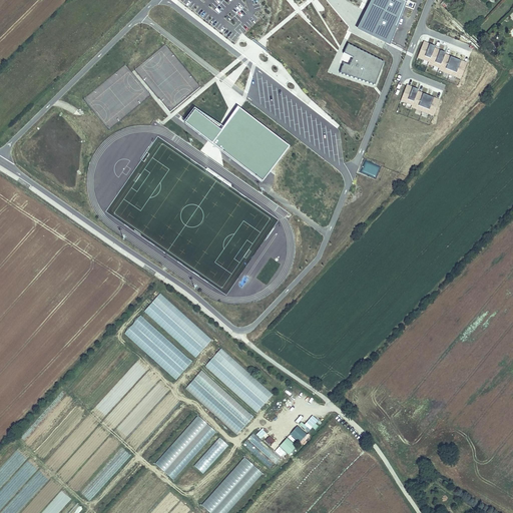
[(373,0),(358,30),(391,47),(409,0),(373,0)]
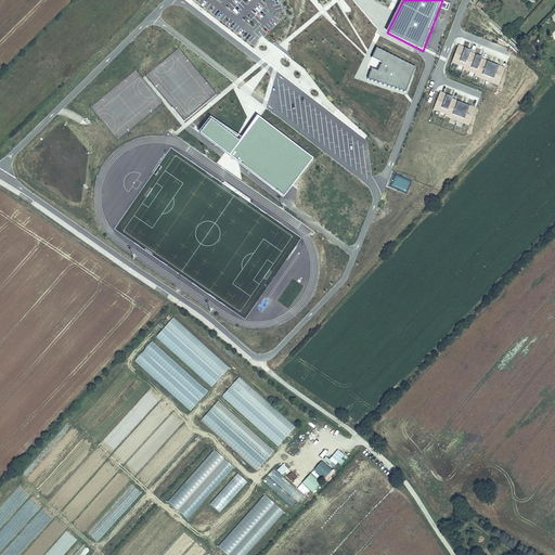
[(465,48),(459,44),(452,64),(464,67),(463,69),(475,74),(475,77),(499,86),(505,68),(488,61),(482,57),(477,53),(470,51),(465,48)]
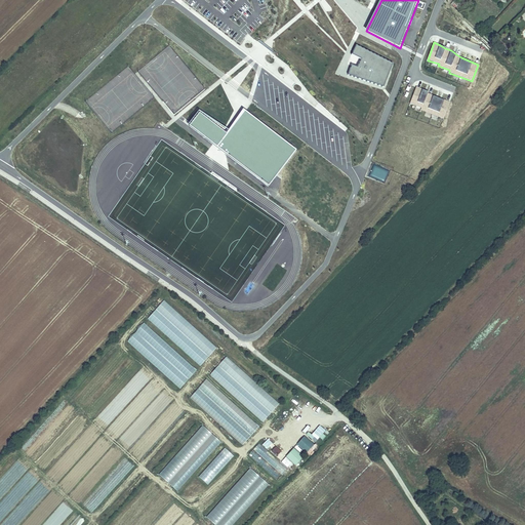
[(393,64),(357,45),(352,54),(362,59),(358,68),(352,67),(349,76),(384,86),(393,64)]
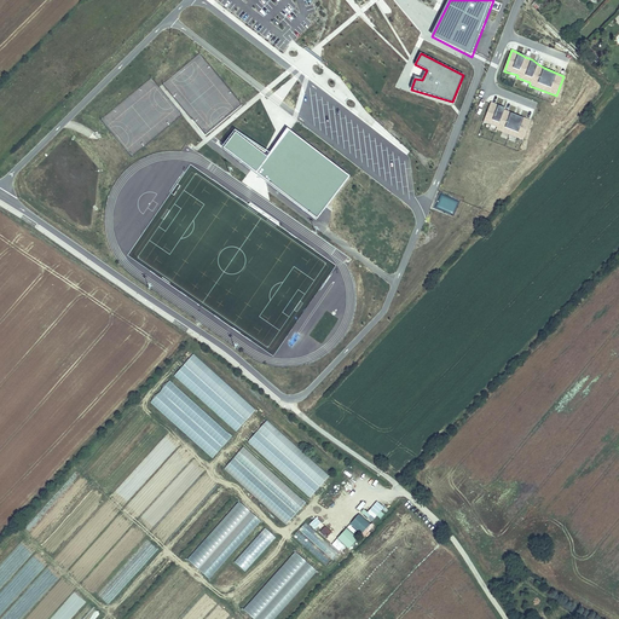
[(498,104),(491,102),(484,122),(497,128),(496,129),(510,136),(524,142),(531,121),(512,113),(505,110),(505,109),(498,106),(498,104)]
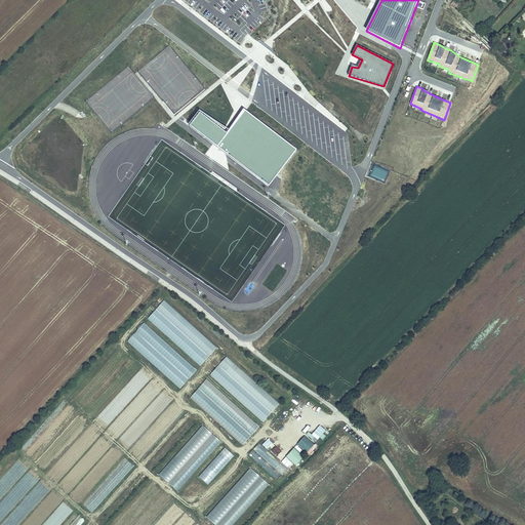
[(297,151),(245,112),(228,135),(199,115),(190,127),(217,148),(269,187),(297,151)]
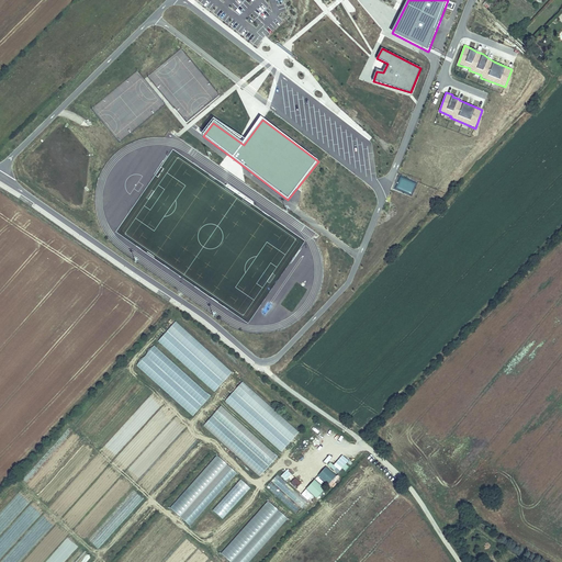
[(350,209),(362,214),(366,206),(353,200),(350,209)]
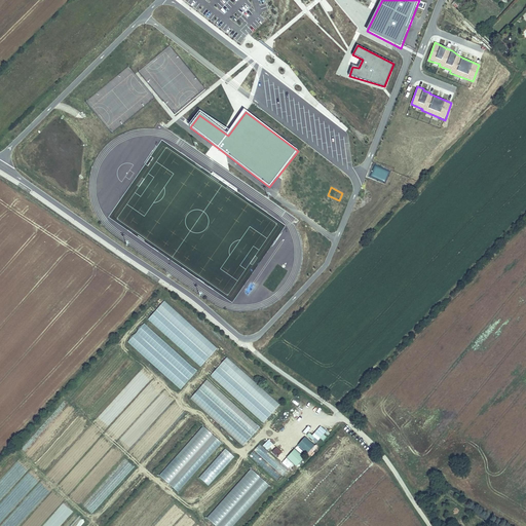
[(346,203),(349,196),(343,193),(340,200),(346,203)]
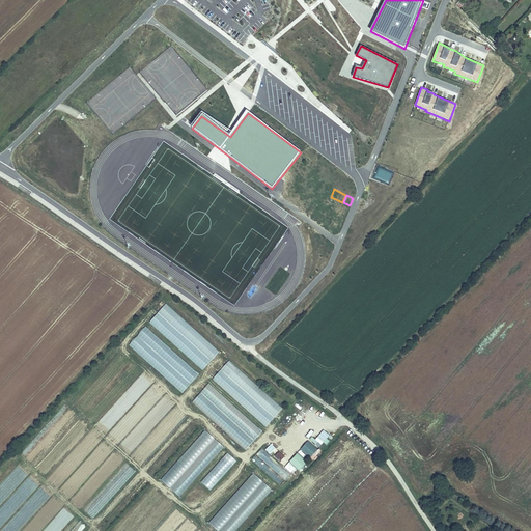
[(332,247),(314,231),(309,238),(327,253),(332,247)]
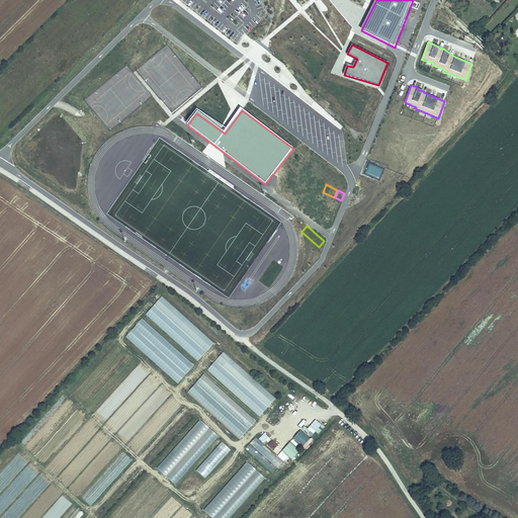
[(198,361),(214,343),(162,296),(146,315),(198,361)]
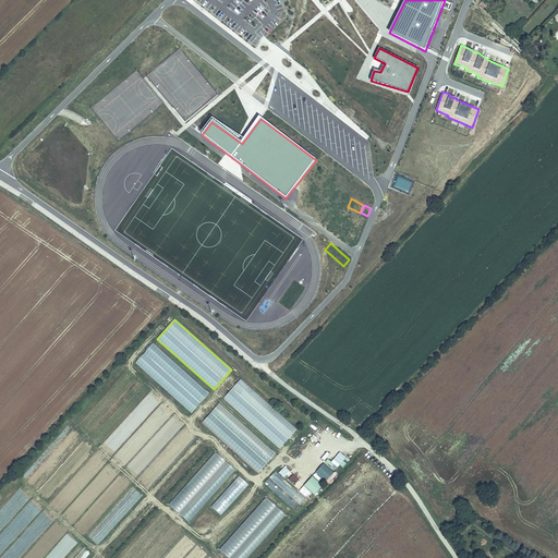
[(153,343),(135,364),(192,413),(210,393),(153,343)]
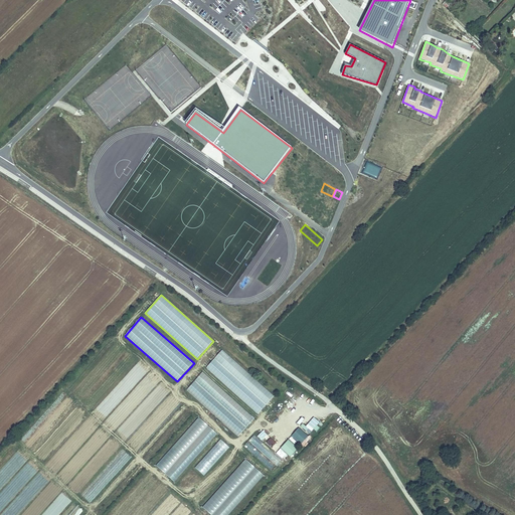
[(221,350),(205,369),(259,414),(275,396),(221,350)]
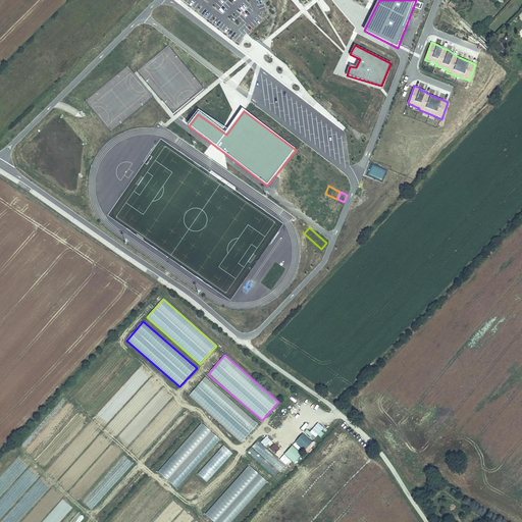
[(205,377),(189,397),(243,442),(259,424),(205,377)]
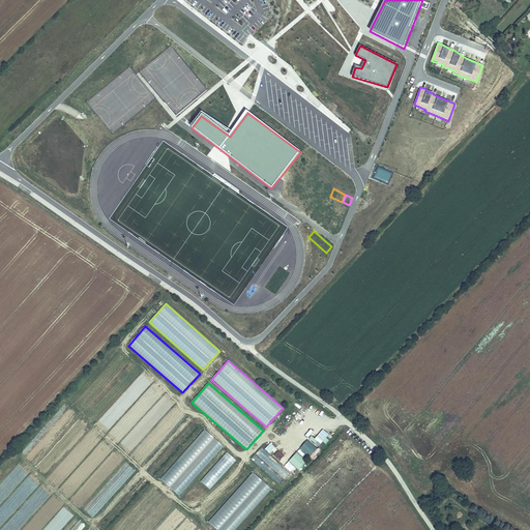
[(322,430),(315,439),(311,436),(308,439),(319,446),(322,442),(325,444),(328,440),(325,438),(328,434),(322,430)]
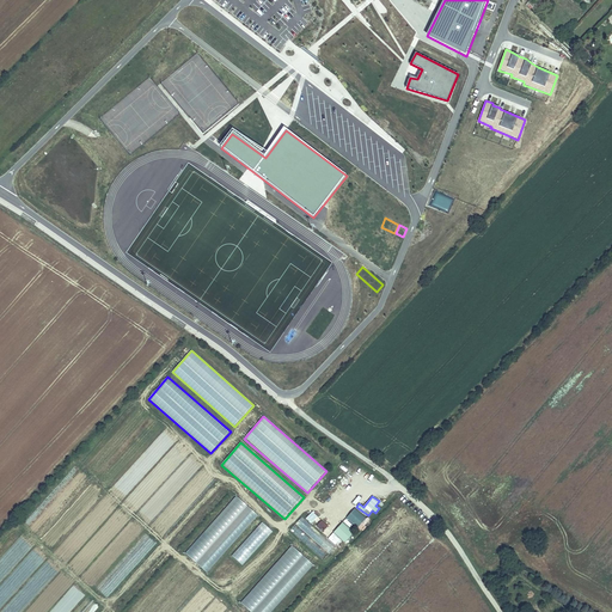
[(352,525),(357,530),(367,519),(356,508),(343,522),(349,527),(352,525)]
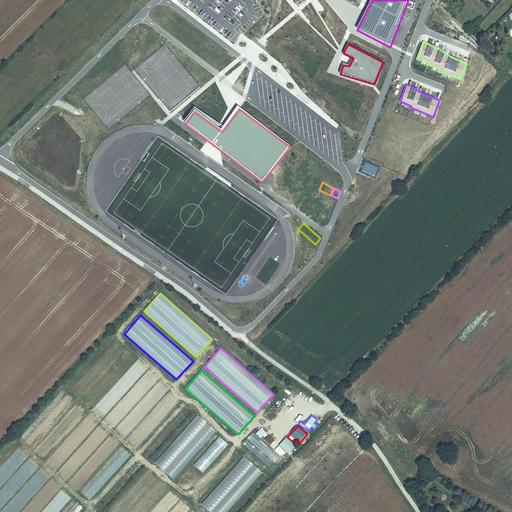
[(260,438),(266,433),(261,428),(255,434),(260,438)]
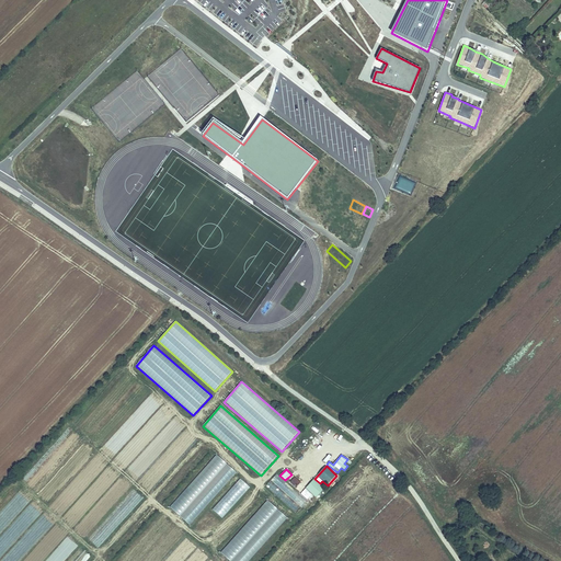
[(276,473),(265,487),(296,514),(308,502),(276,473)]
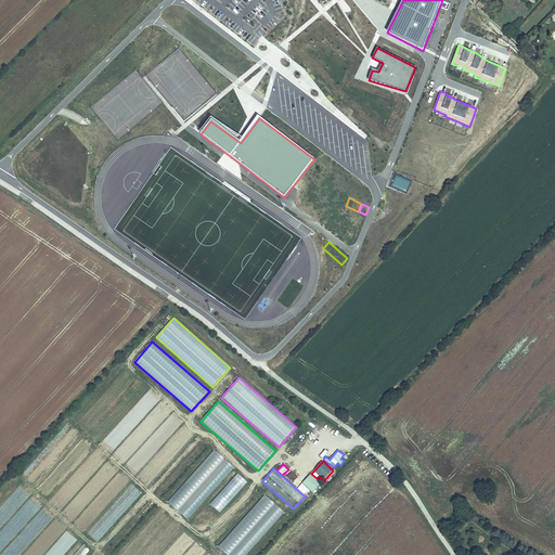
[(327,481),(335,472),(333,469),(325,479),(327,481)]
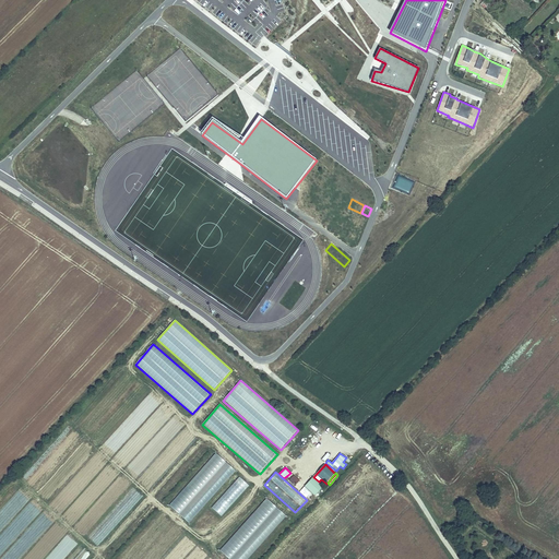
[(294,475),(288,482),(294,487),(300,480),(294,475)]
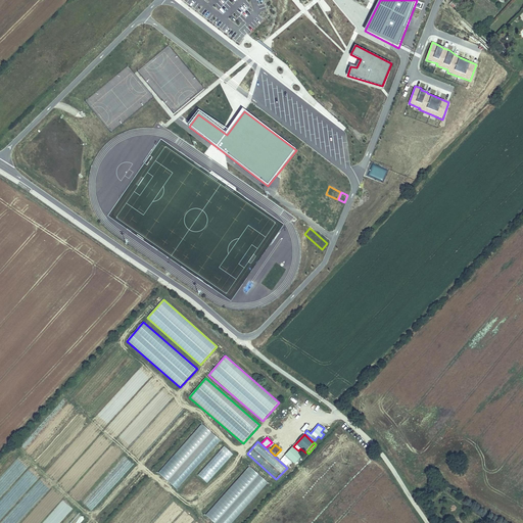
[(206,483),(233,455),(224,445),(197,474),(206,483)]
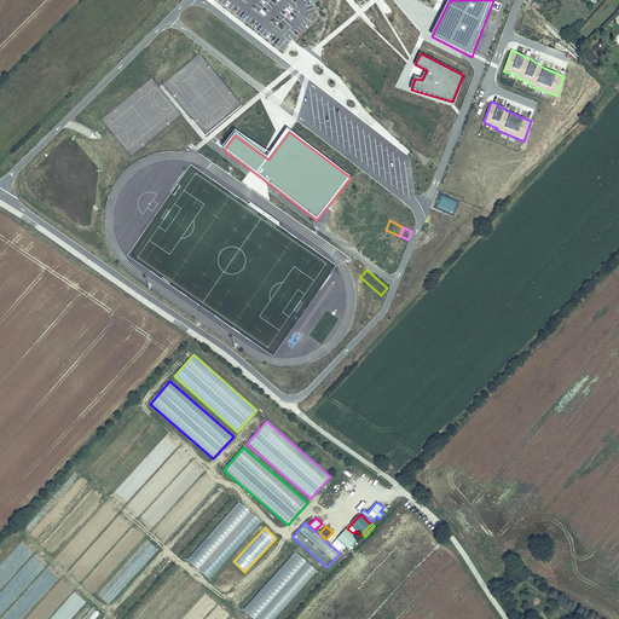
[(336,538),(348,550),(358,539),(346,528),(336,538)]
